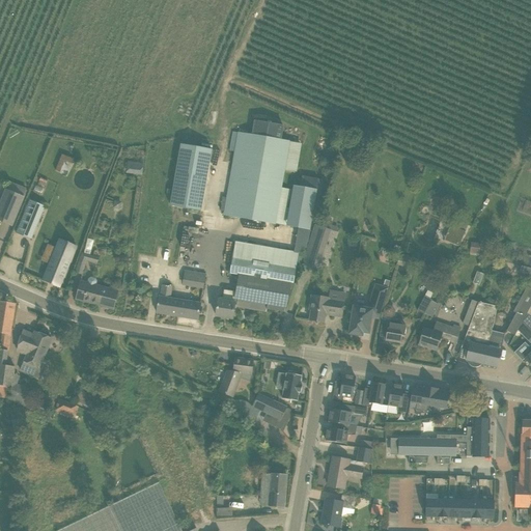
[(289,142),(281,140),(283,126),(253,120),(251,135),(239,133),(224,215),(275,224),(289,142)]
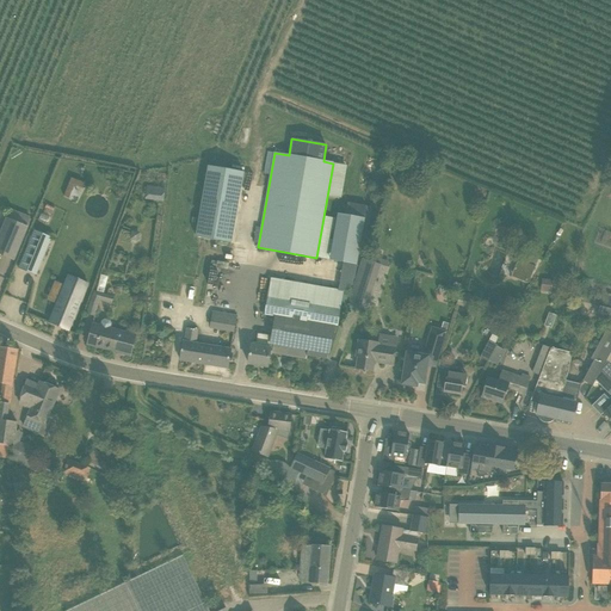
[(409,185),(417,170),(403,164),(396,180),(409,185)]
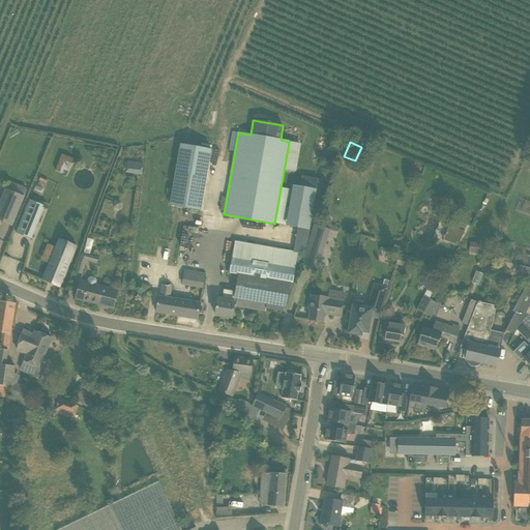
[(181,144),(170,205),(201,211),(211,150),(181,144)]
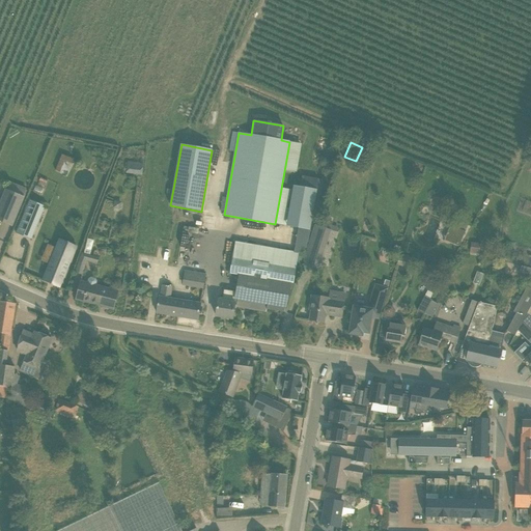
[(74,159),(62,155),(55,170),(60,172),(65,161),(72,164),(74,159)]
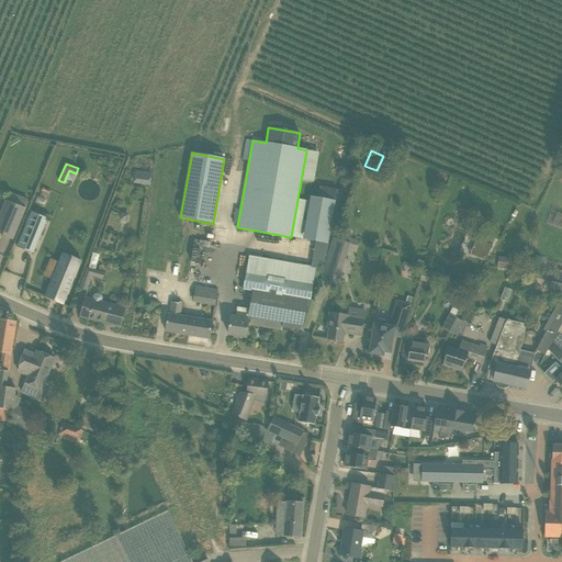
[(144,172),(142,186),(150,187),(152,173),(144,172)]
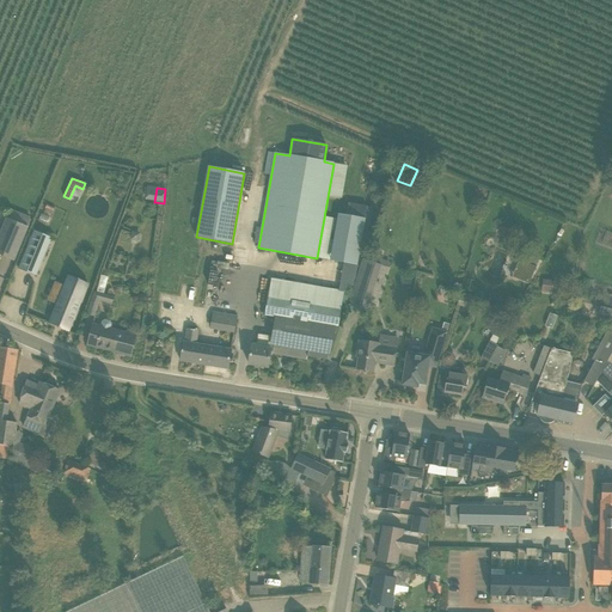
[(366,215),(338,210),(331,257),(359,262),(366,215)]
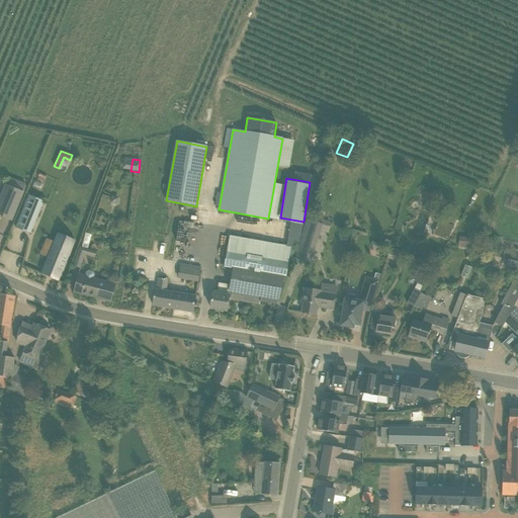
[(0,217),(11,221),(23,192),(6,186),(2,194),(0,193),(0,217)]
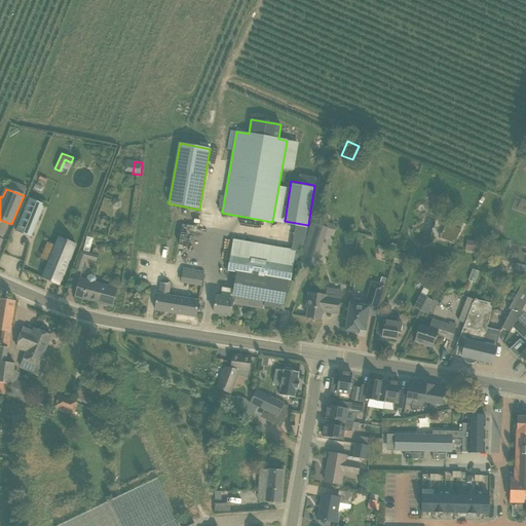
[(29,198),(15,231),(31,237),(44,204),(29,198)]
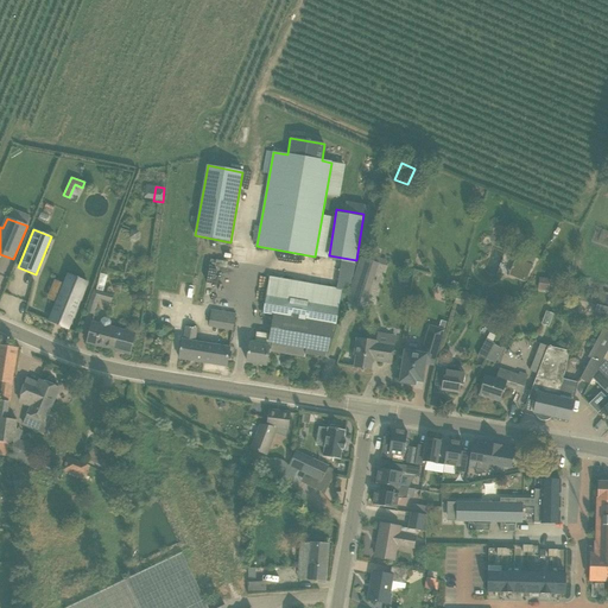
[(138,241),(140,233),(131,230),(130,240),(138,241)]
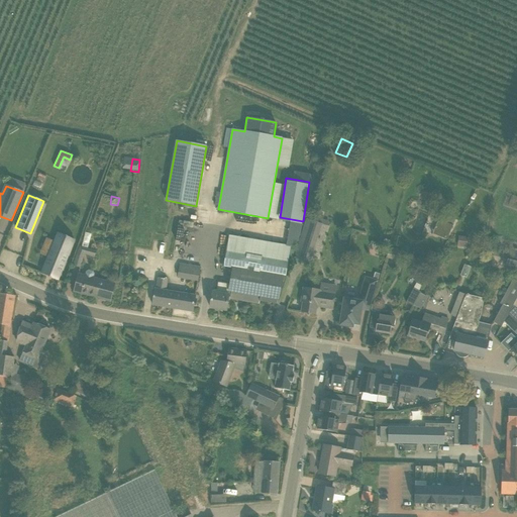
[(445,223),(439,237),(447,240),(454,220),(447,217),(445,223)]
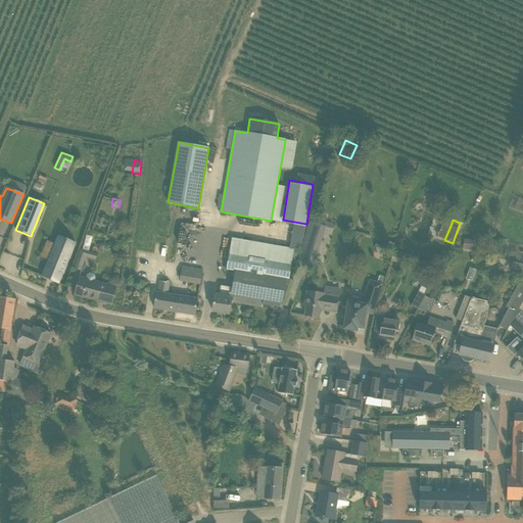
[(326,227),(310,222),(300,250),(317,256),(326,227)]
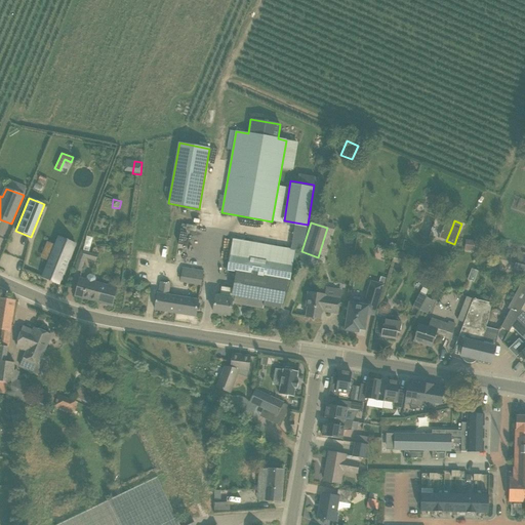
[(41,278),(58,285),(76,244),(58,237),(41,278)]
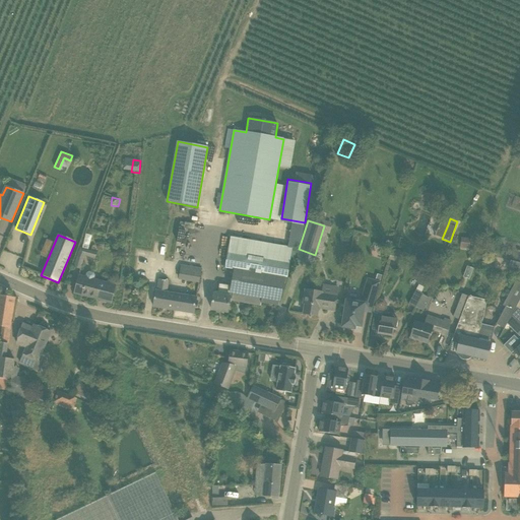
[(300,244),(302,238),(290,236),(289,242),(298,244),(300,244)]
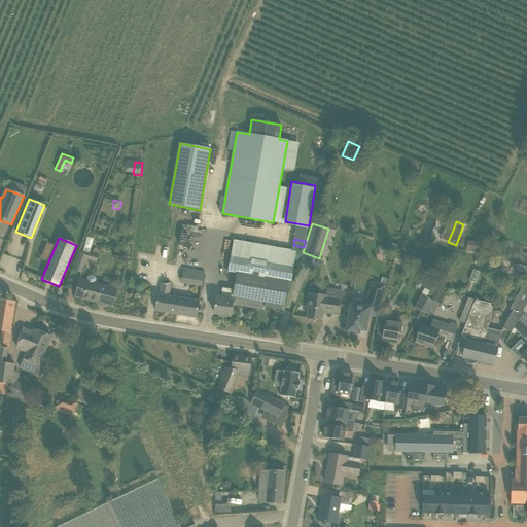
[(217,295),(214,314),(231,316),(234,301),(236,302),(235,305),(247,306),(248,300),(266,303),(265,307),(284,310),(292,282),(291,281),(292,276),(247,268),(252,244),(233,240),(229,272),(237,273),(234,290),(222,289),(221,295),(217,295)]
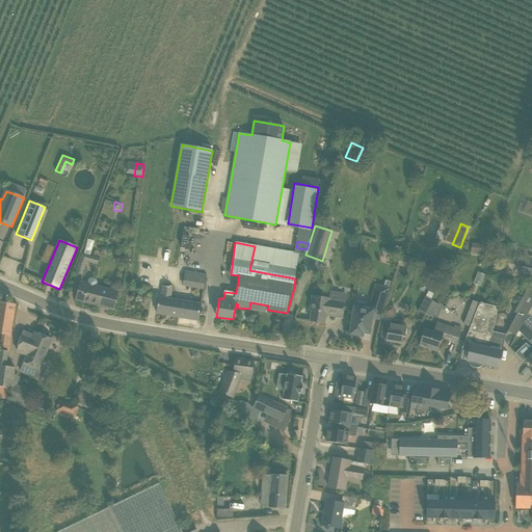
[(85,249),(84,254),(82,253),(80,259),(76,272),(82,275),(86,262),(90,263),(92,256),(90,256),(91,251),(85,249)]
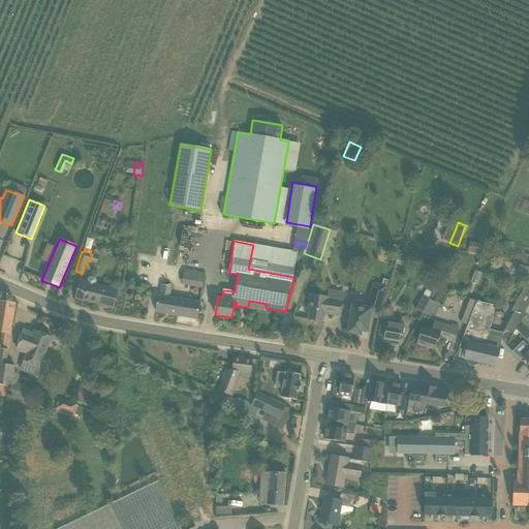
[(398,256),(396,263),(408,268),(410,260),(409,259),(401,257),(398,256)]
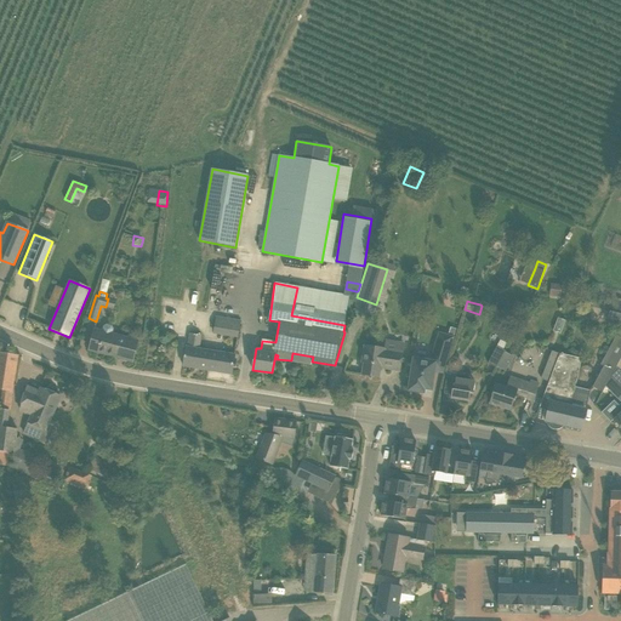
[(241,322),(216,317),(214,334),(238,339),(241,322)]
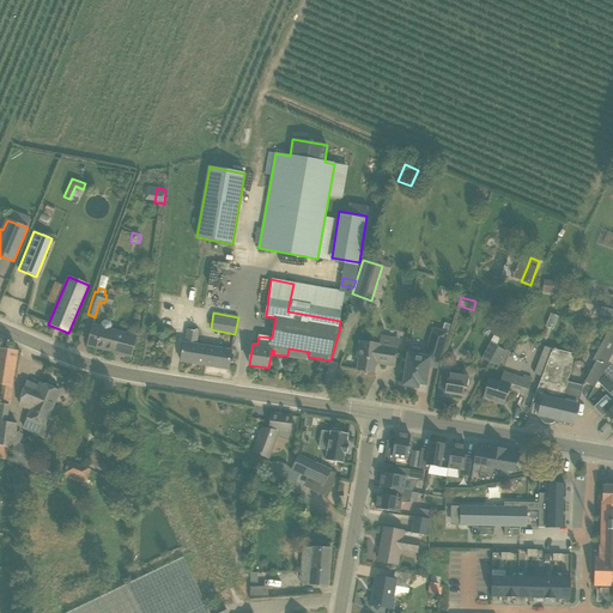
[(137,337),(110,329),(113,325),(110,322),(105,321),(102,322),(101,327),(92,325),(87,346),(131,358),(137,337)]
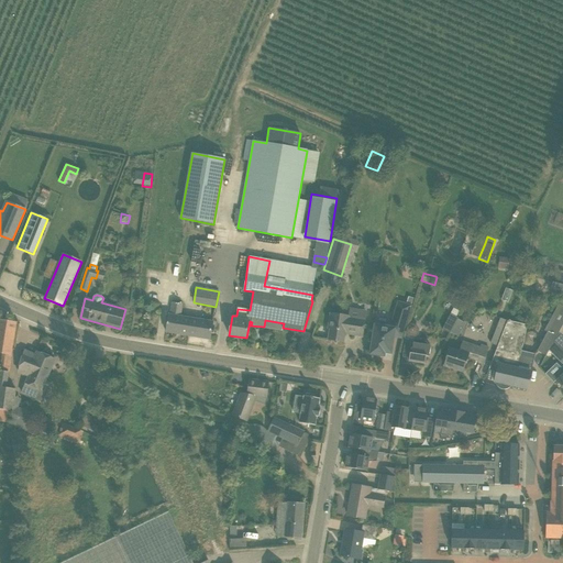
[(538,351),(547,355),(549,350),(552,343),(559,333),(562,323),(562,296),(544,331),(547,333),(538,351)]
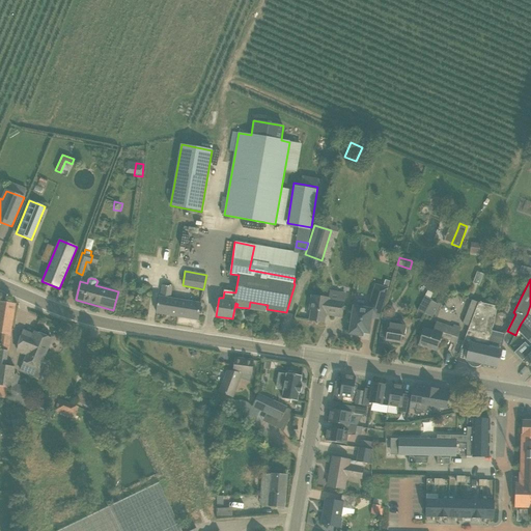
[(159,297),(157,313),(198,320),(201,304),(170,299),(172,287),(163,285),(161,297),(159,297)]
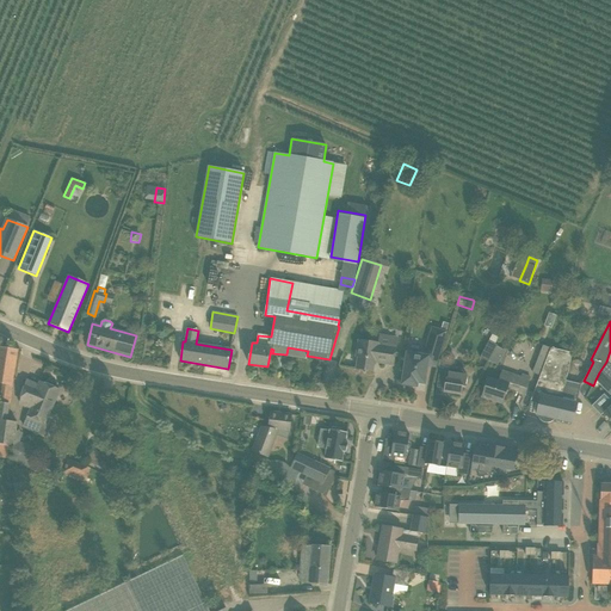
[(439,352),(445,333),(432,329),(426,349),(439,352)]
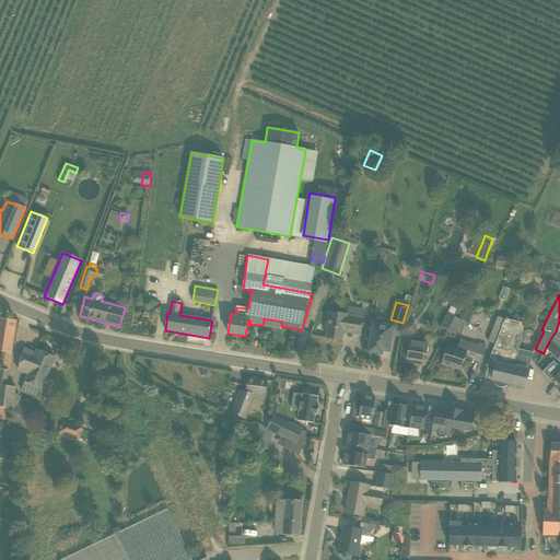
[(347,315),(329,312),(326,327),(328,327),(326,338),(341,340),(343,330),(348,331),(347,333),(360,335),(363,318),(364,310),(348,307),(347,315)]
